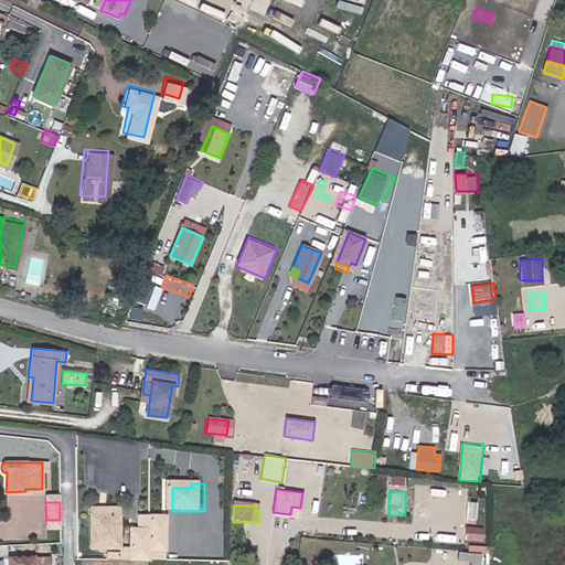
[(115,510),(87,509),(87,541),(115,542),(115,510)]
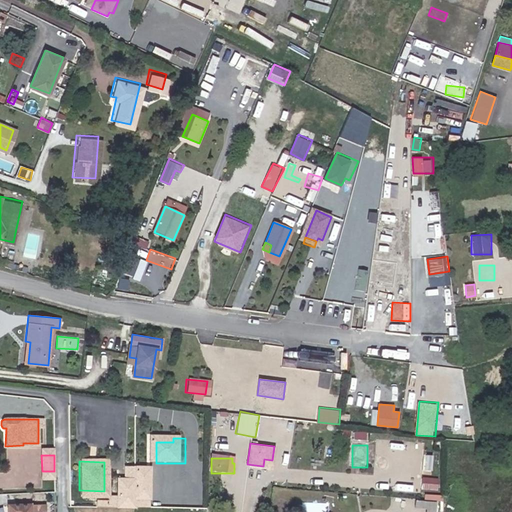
[(130,473),(130,462),(122,462),(122,473),(130,473)]
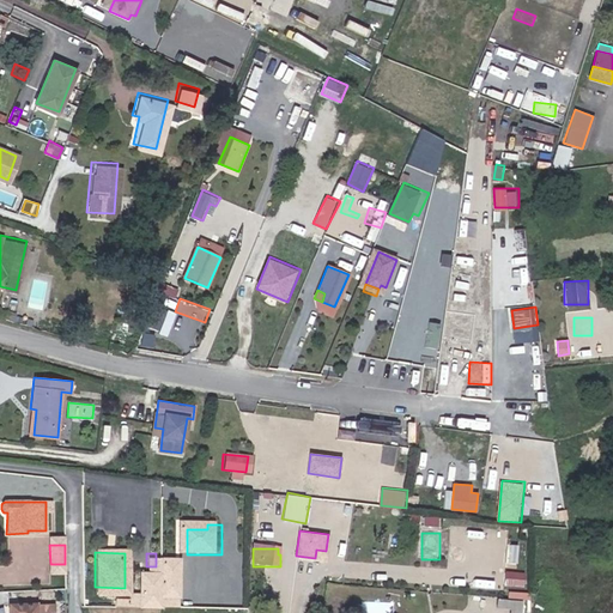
[(508,570),(507,584),(526,586),(527,571),(508,570)]
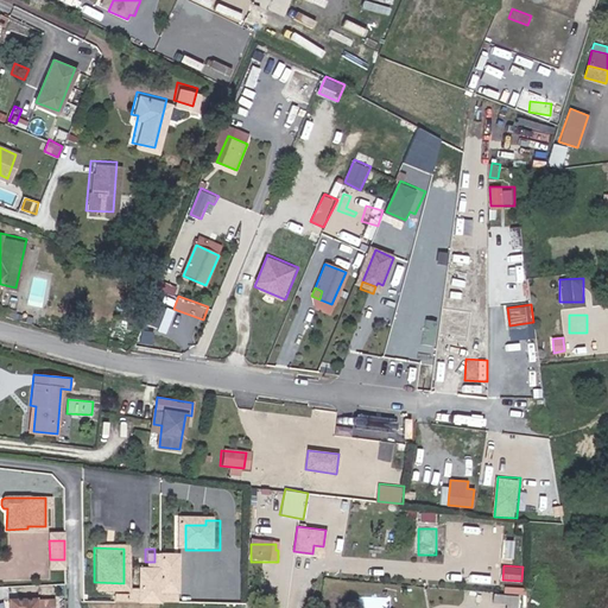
[(506,594),(496,593),(495,602),(508,603),(507,607),(519,607),(521,593),(506,590),(506,594)]
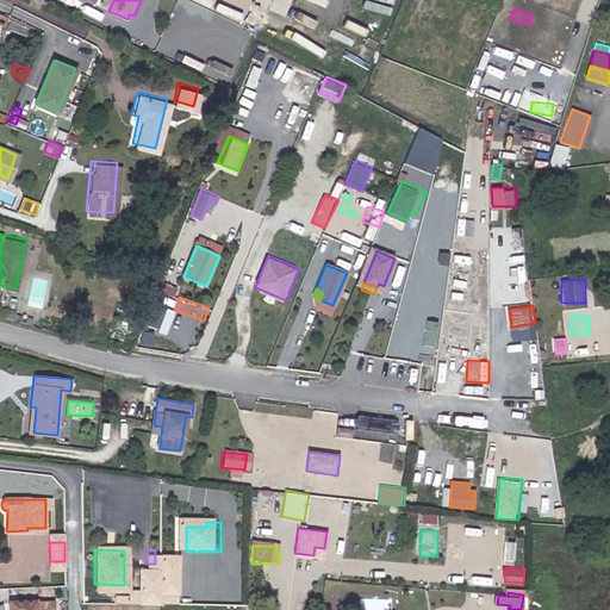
[(48,609),(48,597),(2,597),(2,609),(48,609)]
